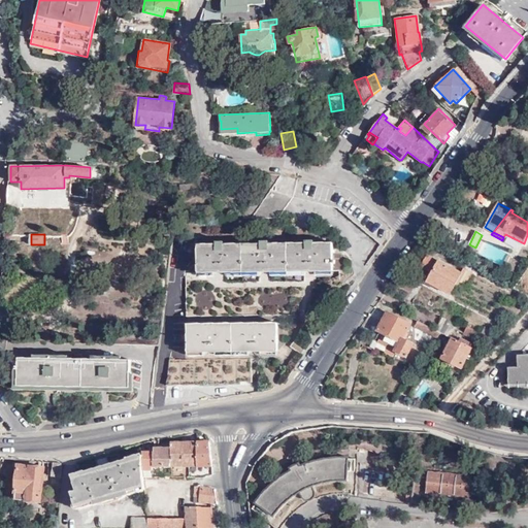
[(505,234),(503,237),(521,246),(524,243),(505,234)]
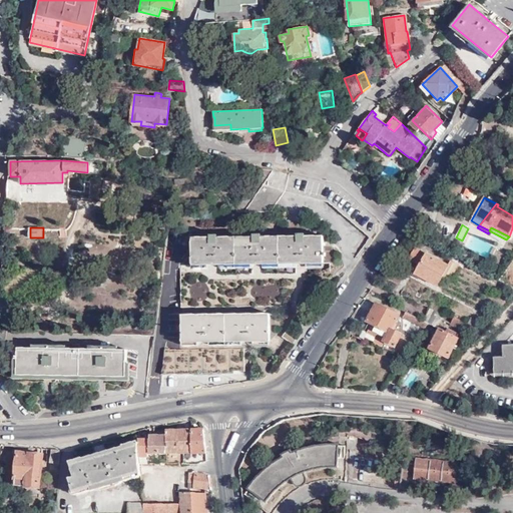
[(192,265),(336,263),(336,250),(333,246),(324,246),(324,236),(305,236),(305,233),(297,233),(298,236),(261,236),(261,234),(252,234),(252,237),(217,237),(216,234),(208,234),(208,237),(192,237),(192,265)]
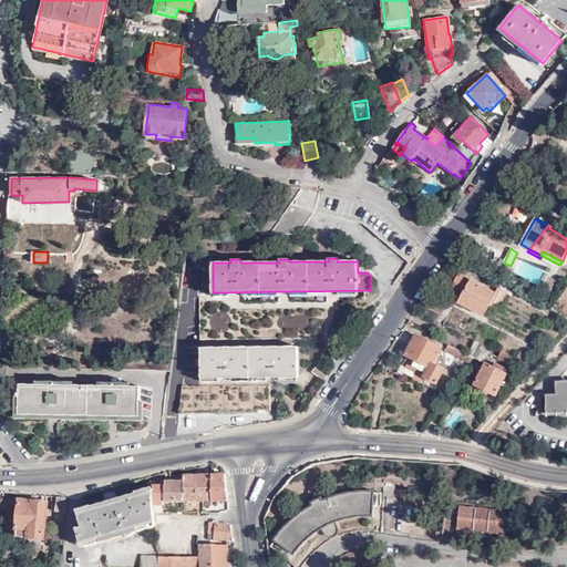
[(484,316),(496,294),(459,274),(453,286),(464,292),(459,302),(484,316)]
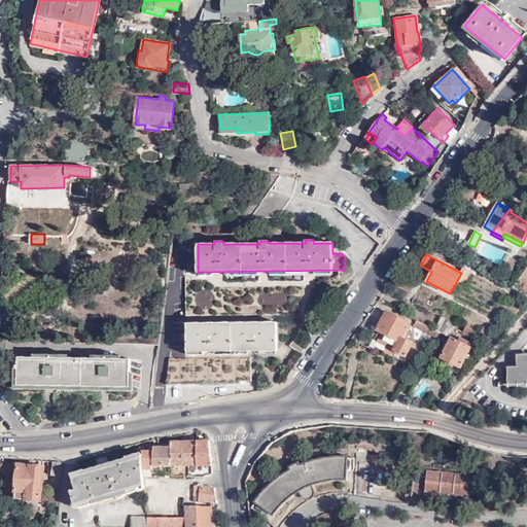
[(292,277),(186,280),(187,315),(293,313),(292,277)]
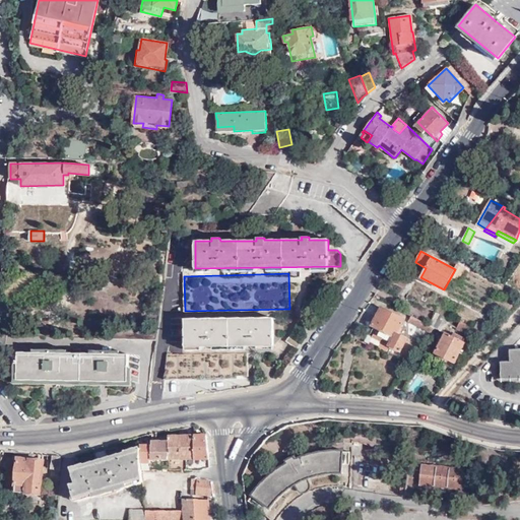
[(377,328),(374,335),(383,339),(381,342),(401,352),(407,340),(396,334),(398,330),(401,331),(402,329),(399,328),(404,319),(382,307),(372,326),(377,328)]
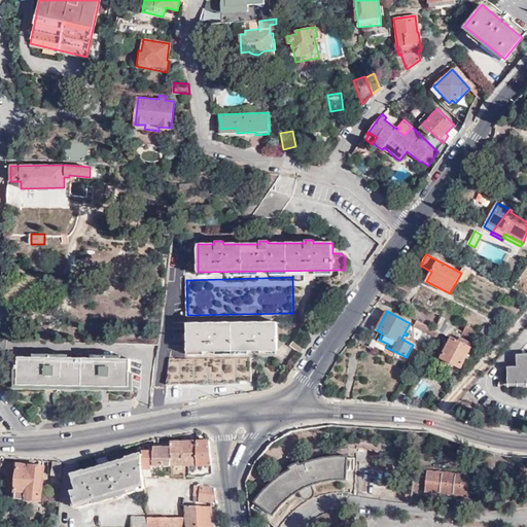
[(442,316),(435,329),(447,336),(454,326),(457,324),(442,316)]
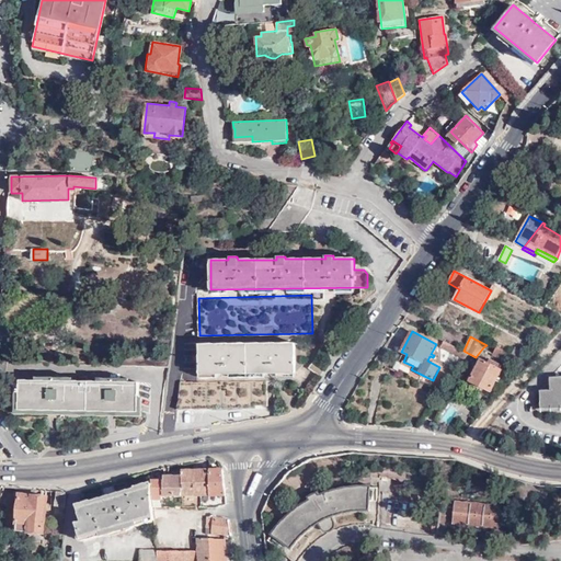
[(464,351),(444,341),(441,347),(470,363),(476,357),(464,351)]
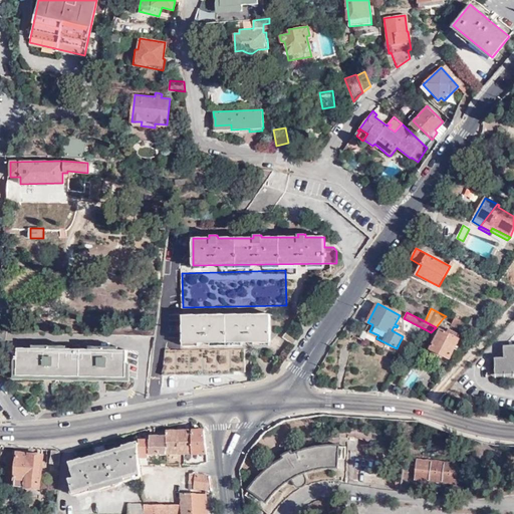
[(270,340),(269,313),(183,315),(183,341),(270,340)]
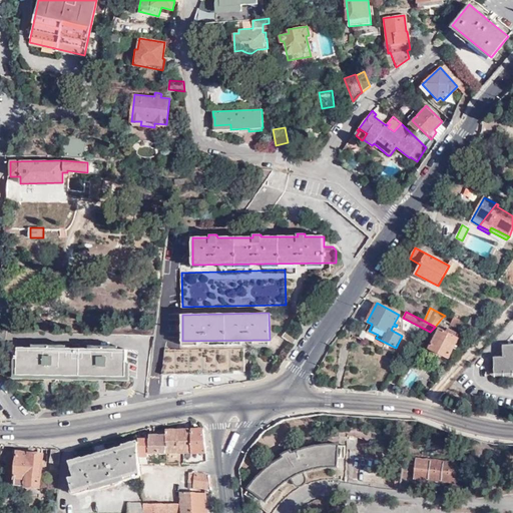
[(466,323),(453,316),(449,324),(462,331),(466,323)]
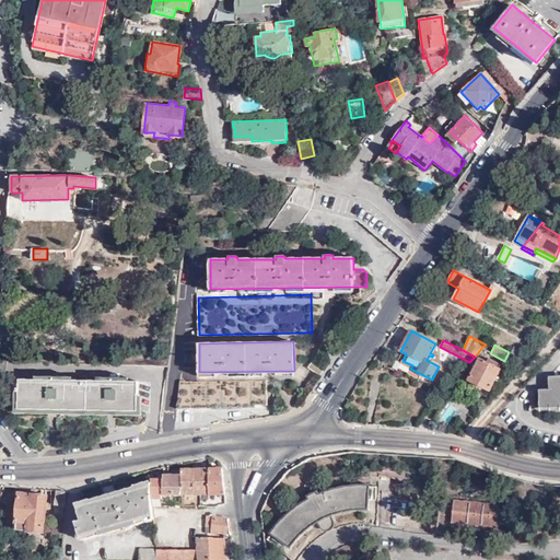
[(482,347),(475,357),(479,359),(468,381),(490,391),(501,369),(497,366),(498,363),(489,359),(487,361),(483,359),(488,350),(482,347)]
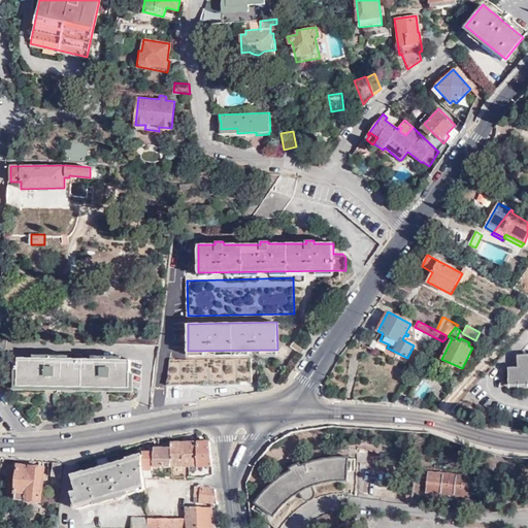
[(296,338),(307,347),(312,339),(300,331),(296,338)]
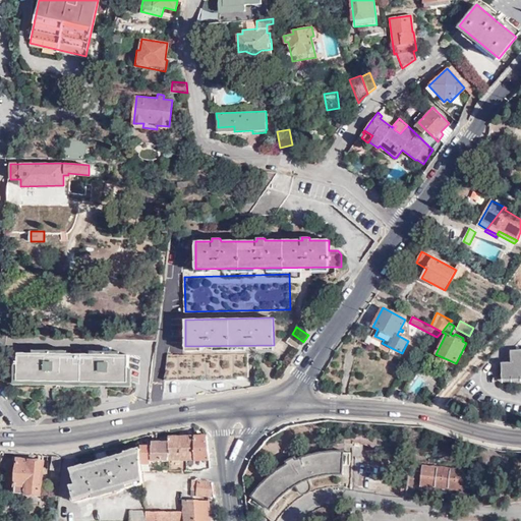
[(520,379),(520,349),(511,350),(511,362),(503,362),(503,380),(520,379)]
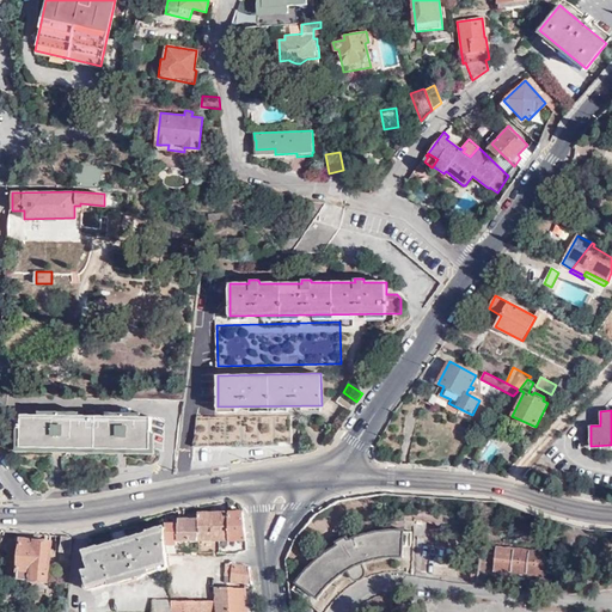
[(22,414),(22,430),(20,447),(151,451),(151,434),(152,418),(22,414)]
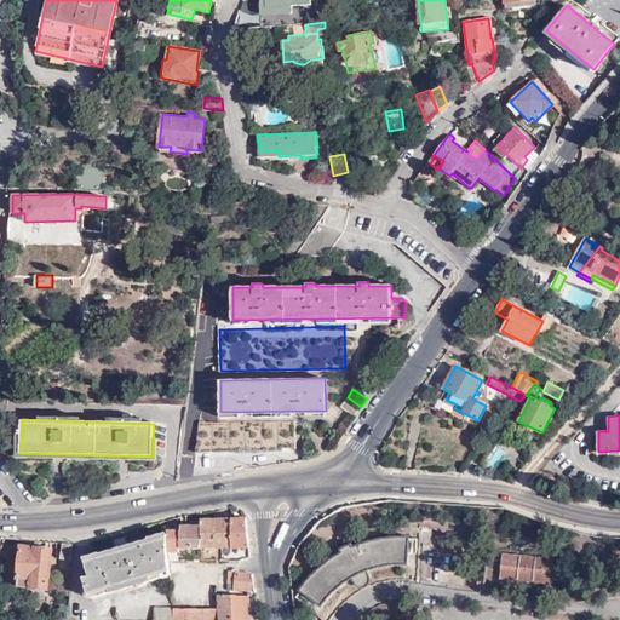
[(296,448),(294,420),(200,422),(196,453),(282,451),(282,448),(296,448)]
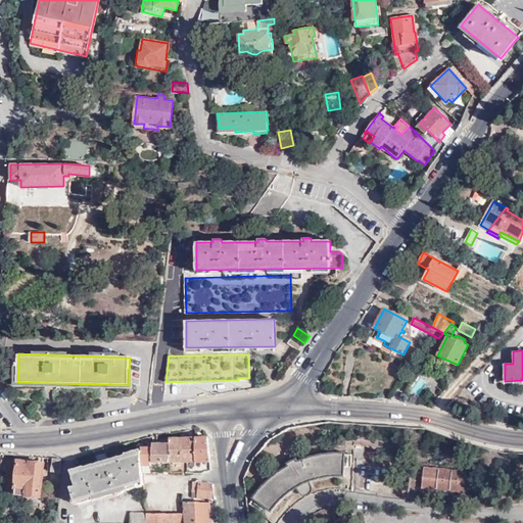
[(17,382),(18,368),(14,368),(13,385),(132,389),(133,371),(129,371),(129,385),(17,382)]
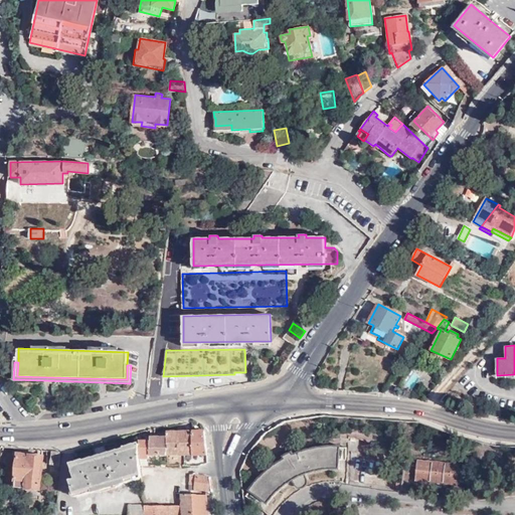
[(149,455),(207,454),(206,437),(205,427),(201,423),(196,420),(193,421),(193,431),(168,431),(168,436),(151,436),(151,440),(139,440),(139,442),(140,458),(149,458),(149,455)]
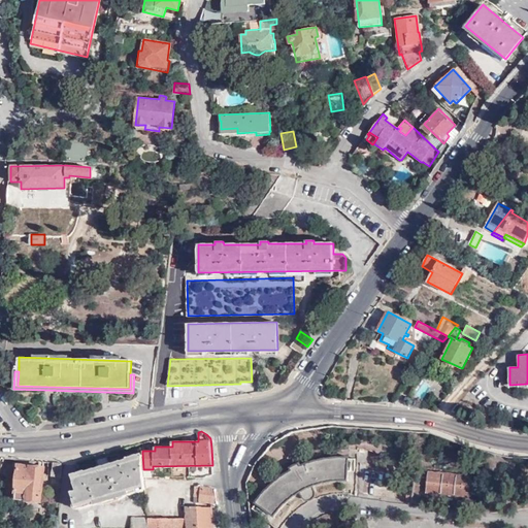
[(78,507),(144,489),(143,469),(142,453),(128,457),(130,461),(110,467),(108,461),(97,465),(98,471),(85,475),(84,471),(74,474),(78,491),(73,492),(78,507)]
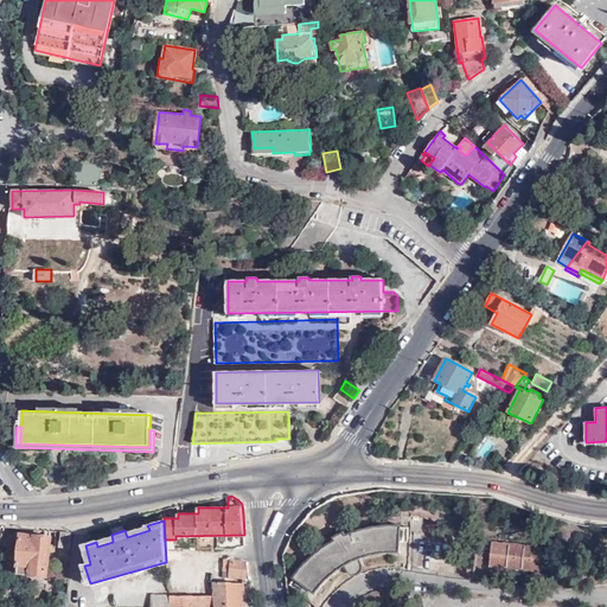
[(400,554),(400,542),(408,542),(408,528),(400,526),(395,526),(376,528),(362,531),(346,537),(343,532),(331,538),(333,543),(320,551),(307,563),(294,577),(289,585),(302,594),(306,589),(313,594),(324,582),(333,574),(343,567),(344,572),(345,574),(347,575),(351,576),(355,576),(359,574),(362,570),(363,564),(362,561),(359,558),(375,555),(388,553),(400,554)]
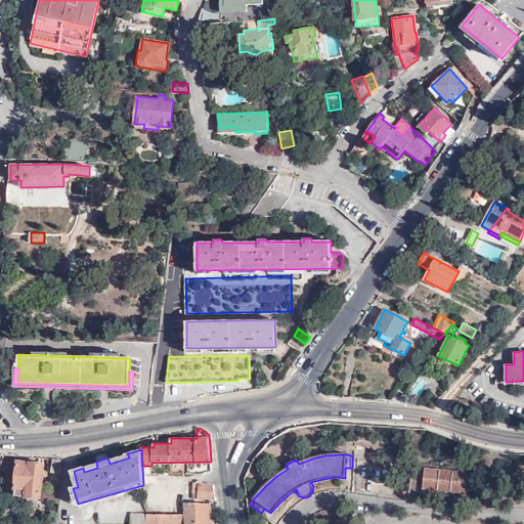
[(61,474),(62,460),(53,459),(52,473),(61,474)]
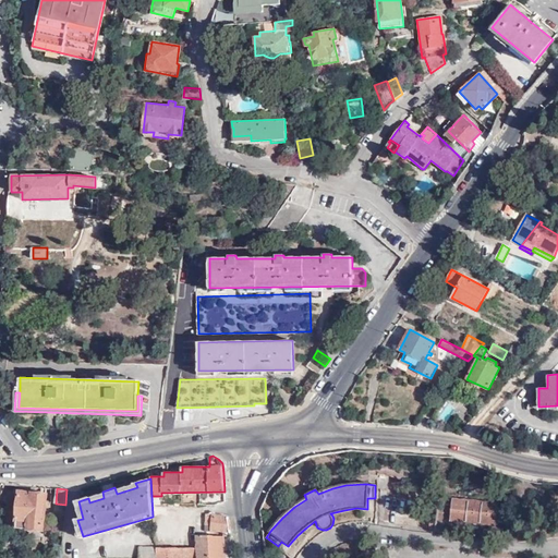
[(43,529),(47,494),(20,490),(15,522),(13,521),(13,525),(43,529)]
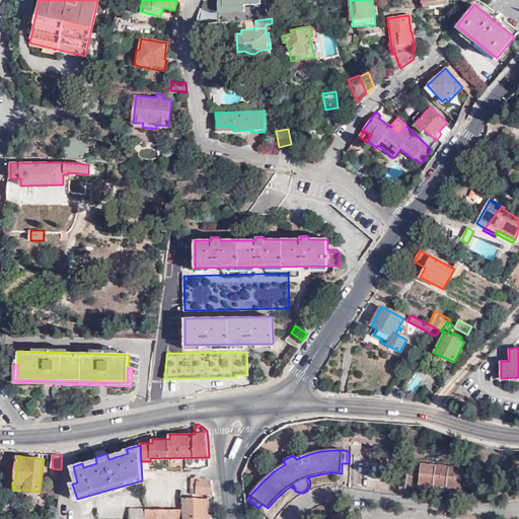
[(475,495),(477,465),(411,459),(408,489),(475,495)]
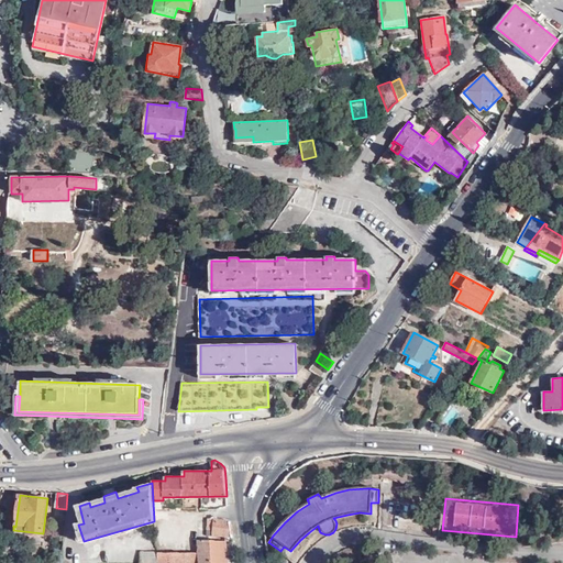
[(207,518),(205,534),(212,536),(213,516),(207,518)]
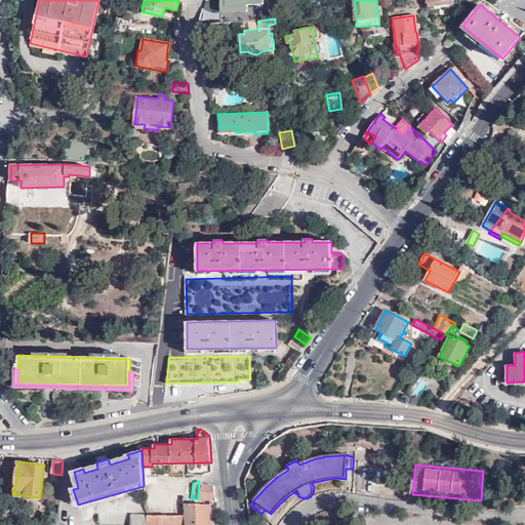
[(199,481),(198,499),(206,499),(210,500),(214,500),(216,500),(214,486),(213,486),(206,485),(201,481),(199,481)]
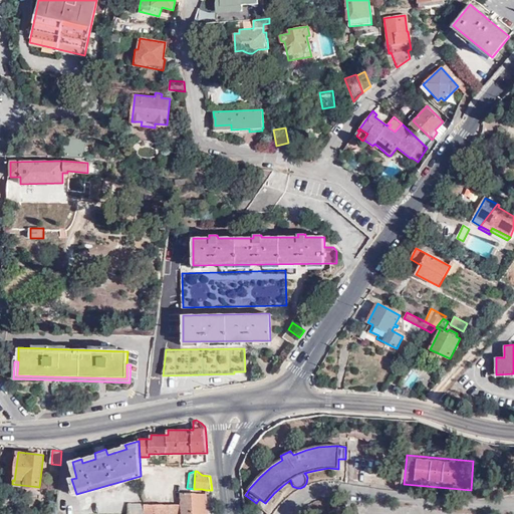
[(181,513),(212,513),(211,502),(207,502),(206,492),(202,492),(182,492),(182,504),(181,513)]
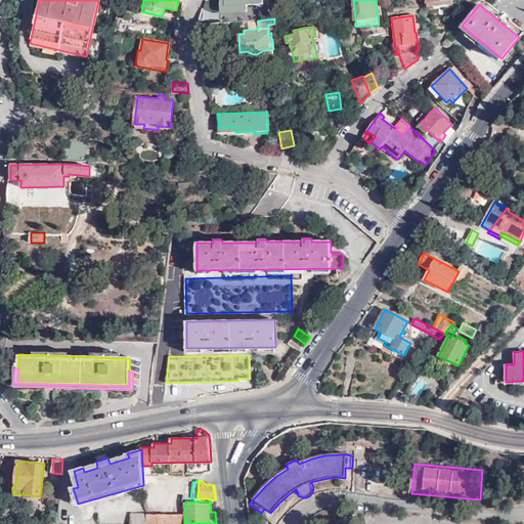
[(147,523),(147,514),(131,513),(130,523),(147,523)]
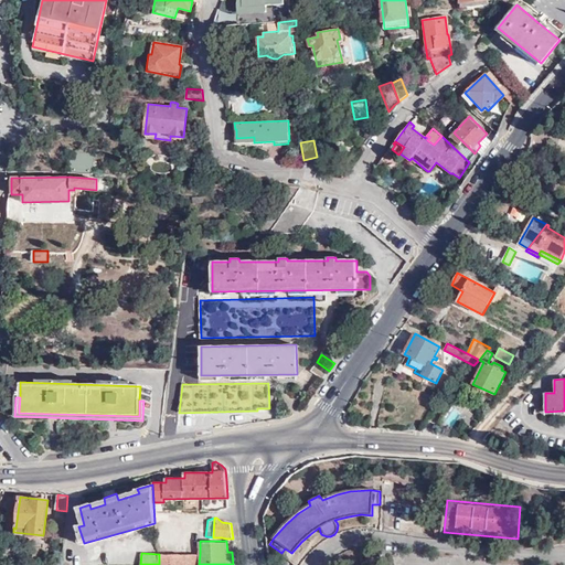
[(159,564),(199,564),(200,554),(159,554),(159,564)]
